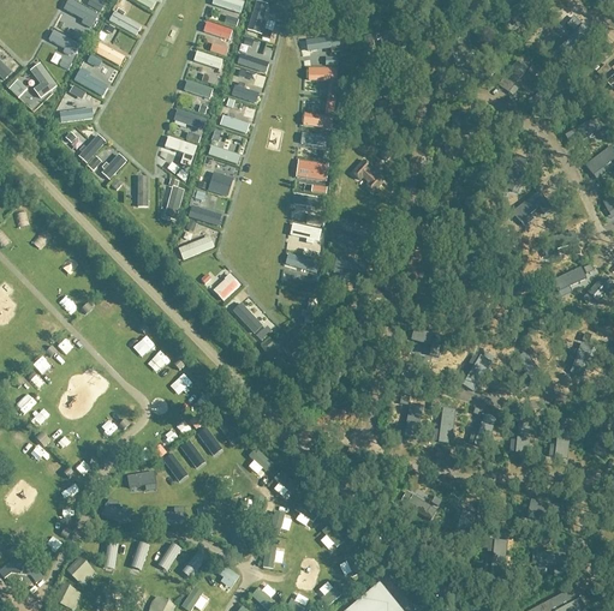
[(233,0),(215,0),(210,16),(224,19),(227,9),(240,13),(245,0),(233,0)]
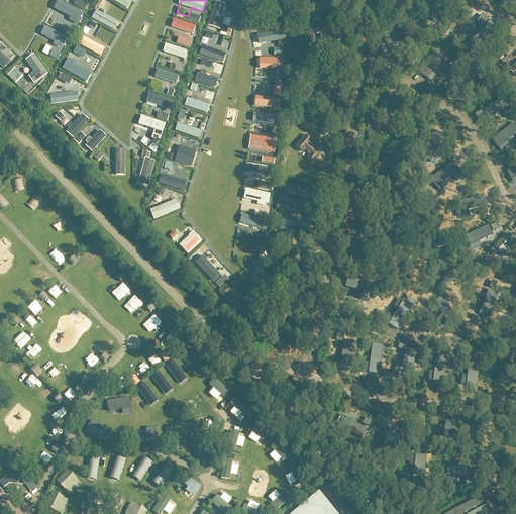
[(211,27),(220,31),(222,24),(231,27),(233,20),(225,17),(228,6),(219,3),(211,27)]
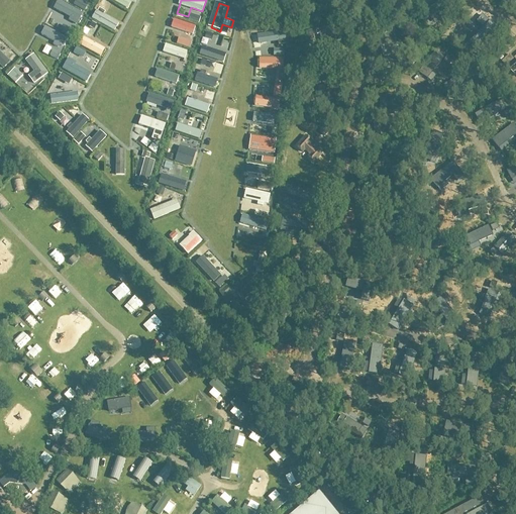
[(91,16),(116,29),(120,20),(96,7),(91,16)]
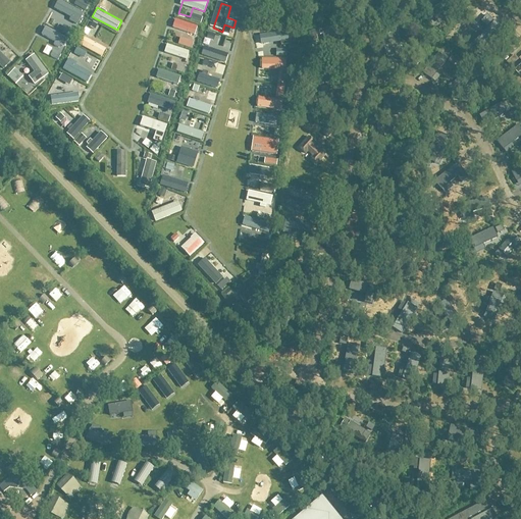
[(485,26),(472,40),(479,47),(500,26),(486,12),(479,19),(485,26)]
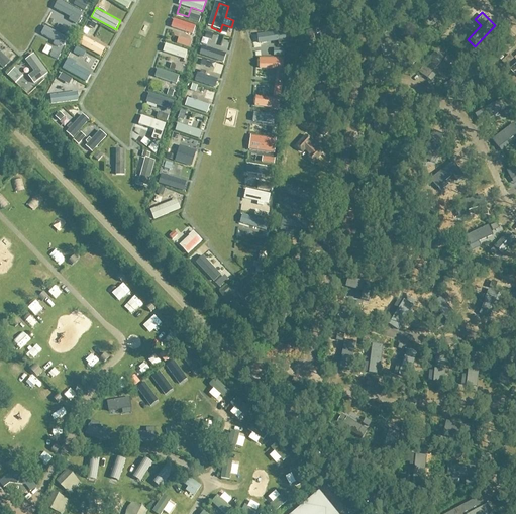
[(174,17),(172,26),(194,31),(196,21),(174,17)]
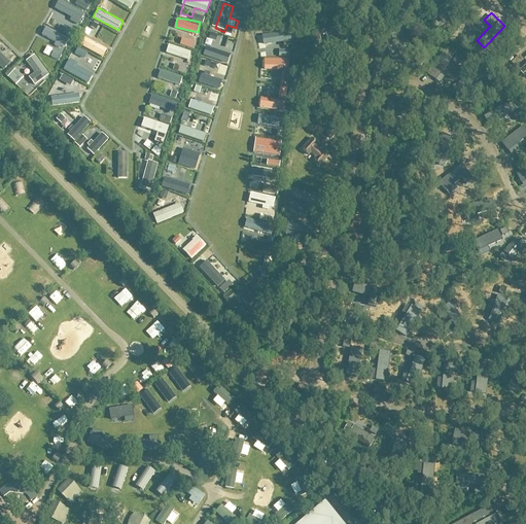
[(90,33),(95,26),(91,23),(85,30),(90,33)]
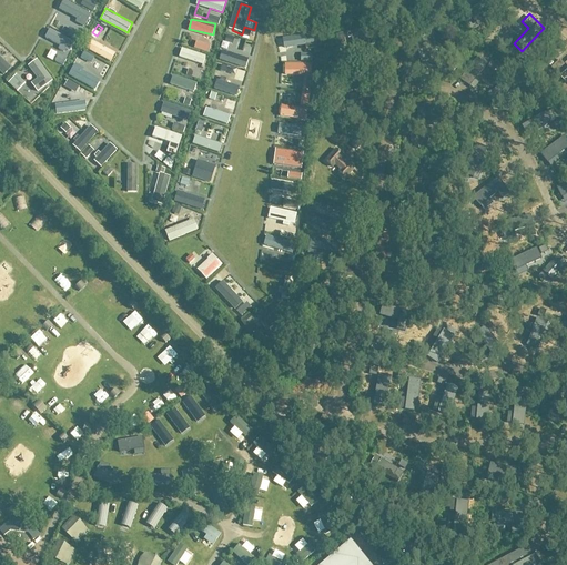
[(244,38),(252,39),(254,30),(246,28),(244,38)]
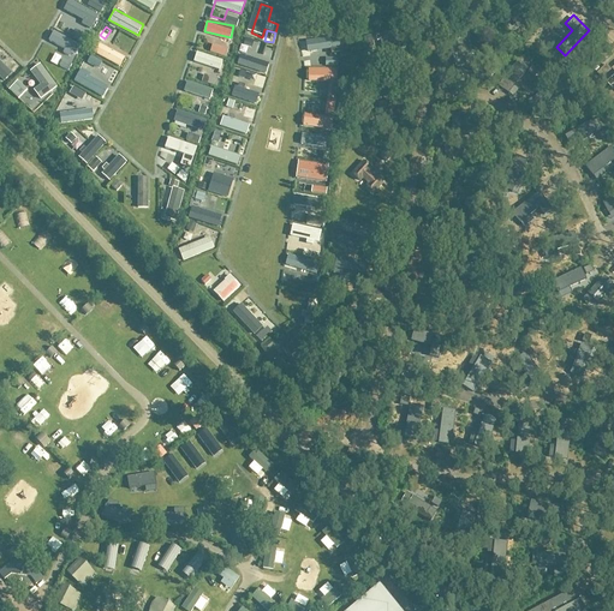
[(449,41),(455,64),(460,63),(459,57),(471,54),(468,37),(449,41)]
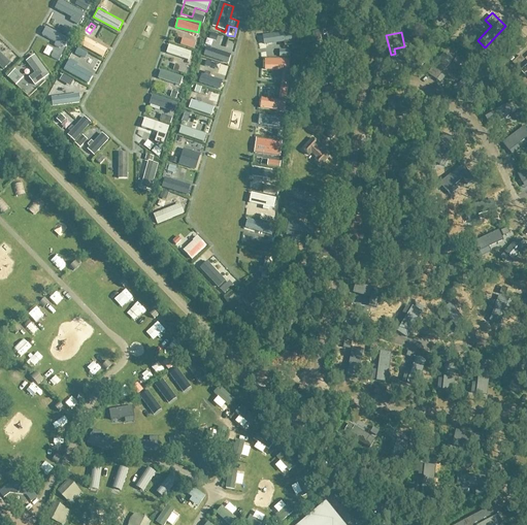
[(83,33),(78,43),(102,55),(106,44),(83,33)]
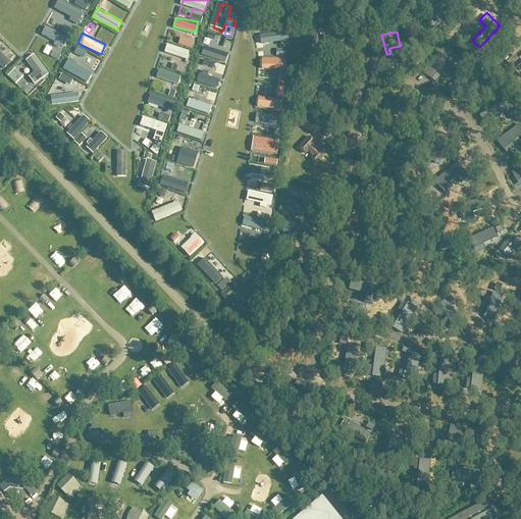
[(263,35),(263,44),(276,44),(276,35),(263,35)]
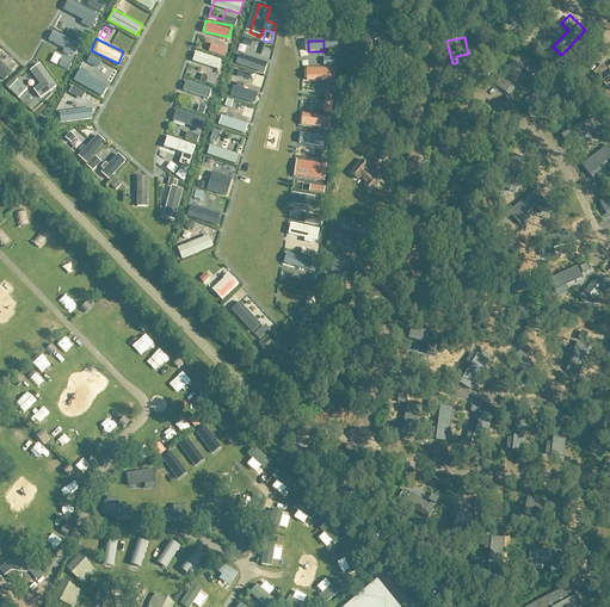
[(193,62),(220,69),(223,59),(196,51),(193,62)]
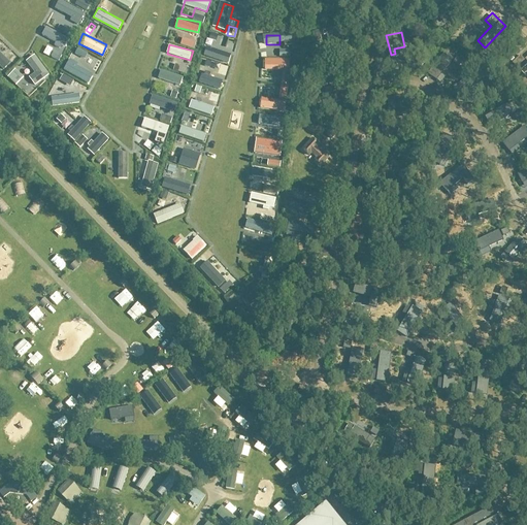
[(64,68),(92,83),(98,71),(97,70),(102,62),(92,57),(92,58),(75,48),(64,68)]
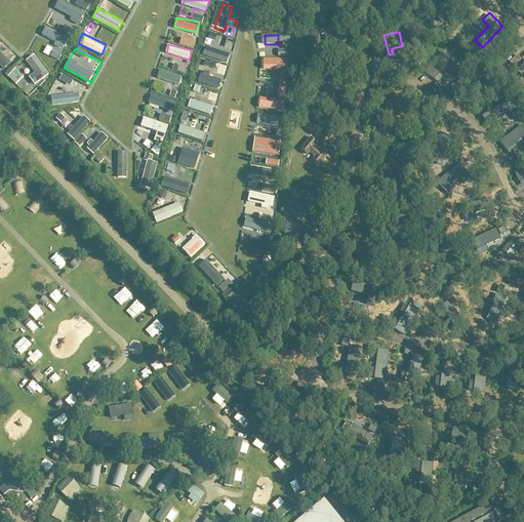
[(34,53),(25,59),(34,71),(28,75),(34,83),(48,73),(34,53)]
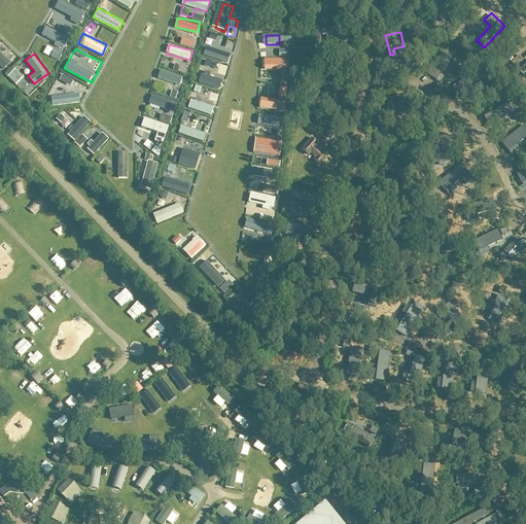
[(266,71),(293,72),(293,62),(267,61),(266,71)]
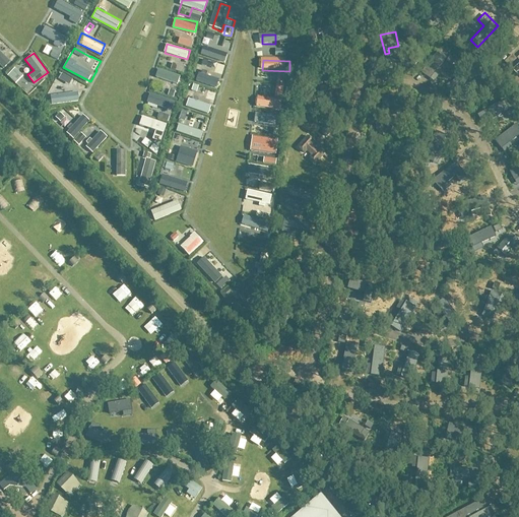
[(19,79),(17,81),(28,93),(36,86),(16,66),(11,70),(19,79)]
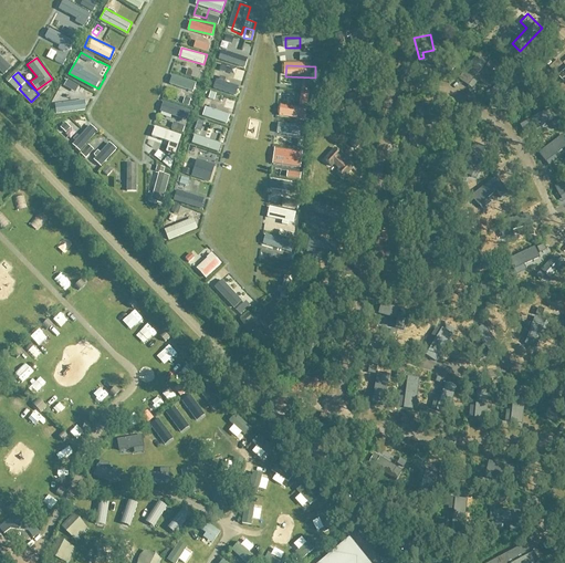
[(300,90),(300,77),(285,77),(285,90),(300,90)]
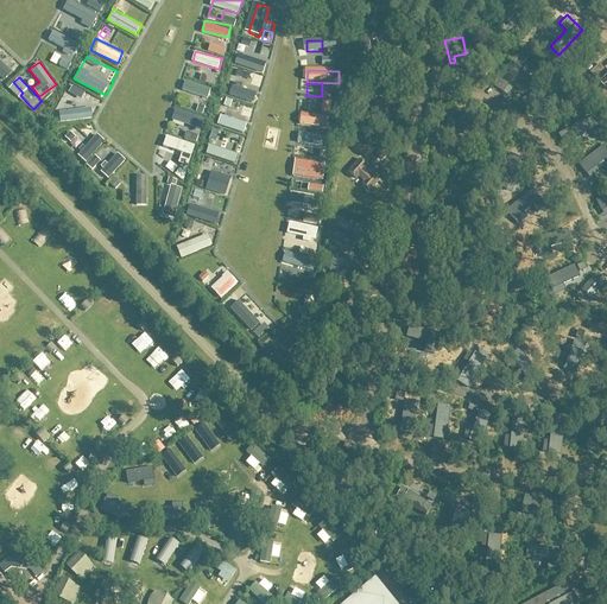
[(183,93),(212,100),(214,91),(185,84),(183,93)]
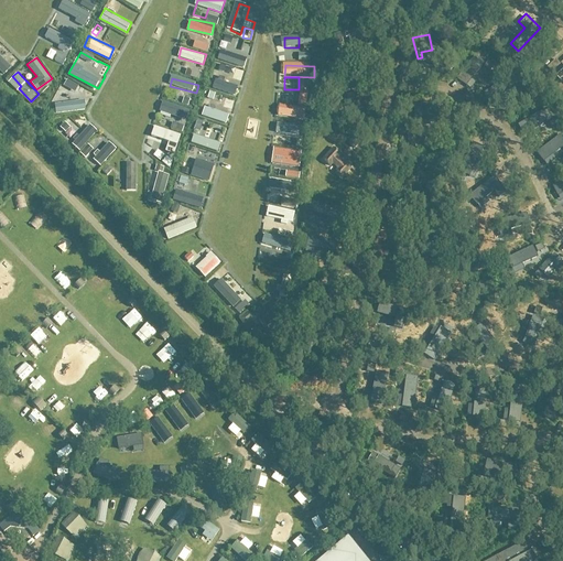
[(55,111),(85,108),(84,97),(54,100),(55,111)]
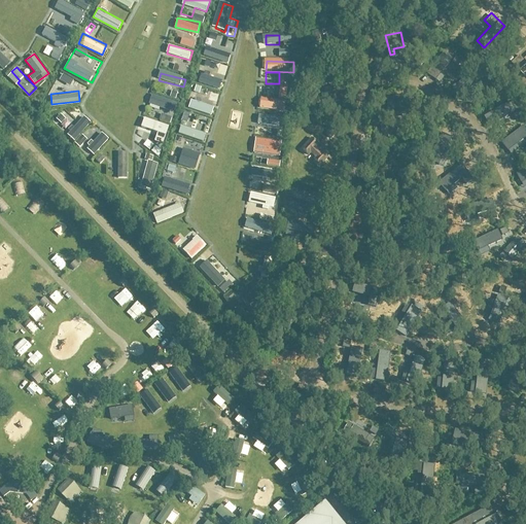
[(387,95),(389,115),(394,114),(393,109),(405,108),(404,100),(409,100),(408,93),(387,95)]
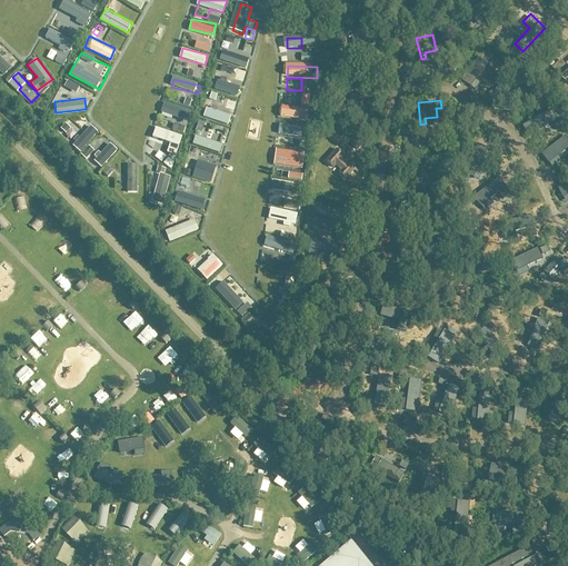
[(175,119),(190,122),(192,113),(166,108),(162,125),(172,127),(175,119)]
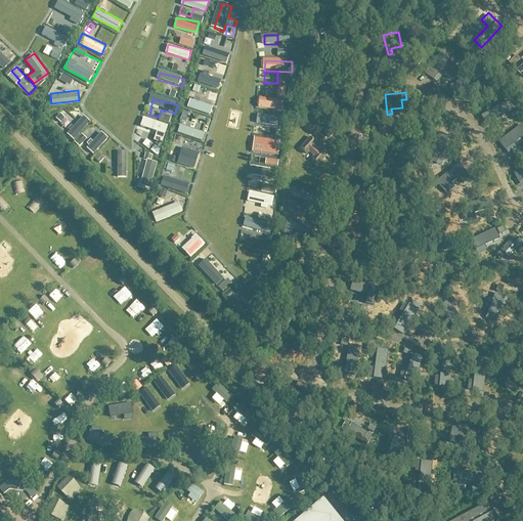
[(262,100),(261,113),(286,115),(287,102),(262,100)]
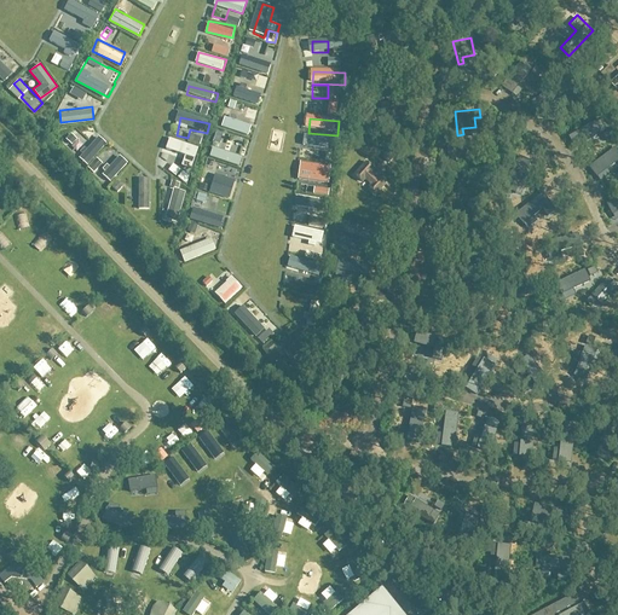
[(71,132),(67,137),(74,144),(79,138),(71,132)]
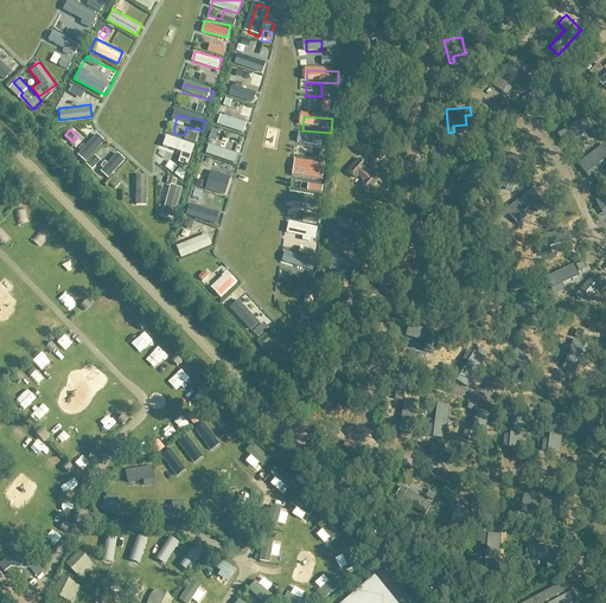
[(97,132),(80,153),(88,160),(106,139),(97,132)]
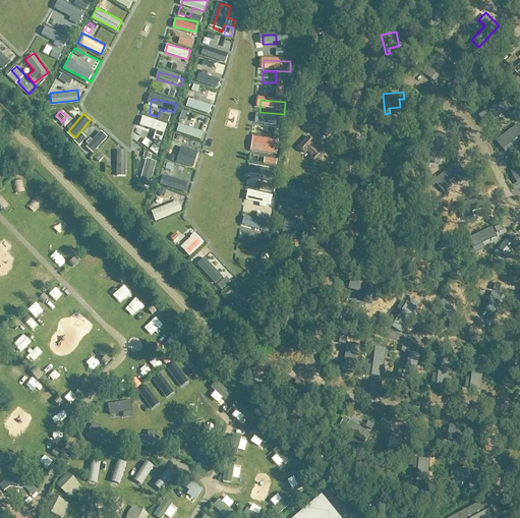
[(95,153),(109,137),(101,129),(87,145),(95,153)]
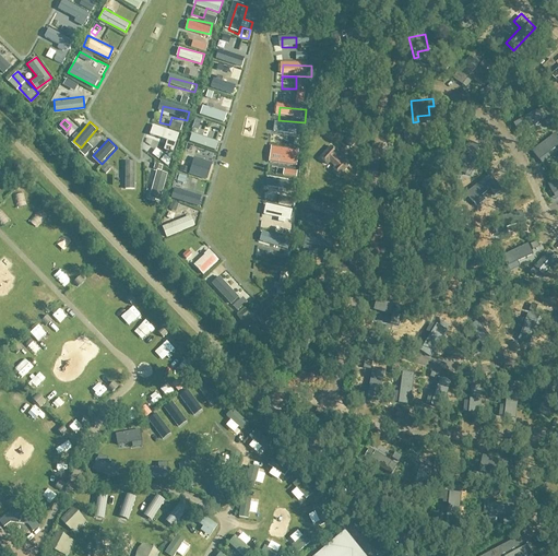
[(303,169),(303,152),(274,151),(274,168),(303,169)]
